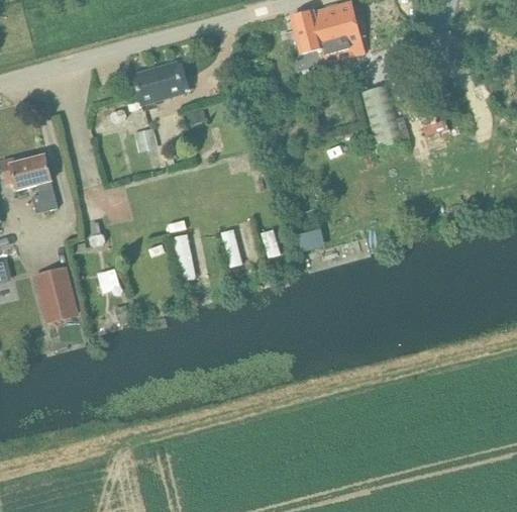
[(292,15),(295,26),(297,35),(305,68),(365,53),(356,19),(351,0),(314,10),(313,10),(292,15)]
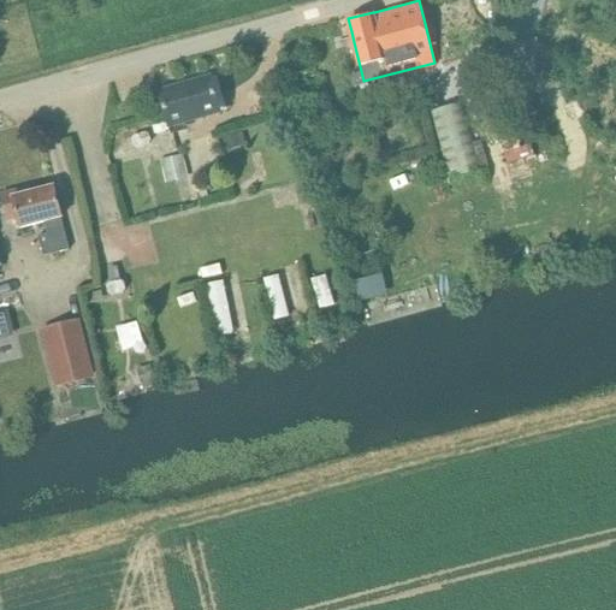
[(165,110),(167,116),(219,102),(217,94),(211,71),(159,86),(165,110)]
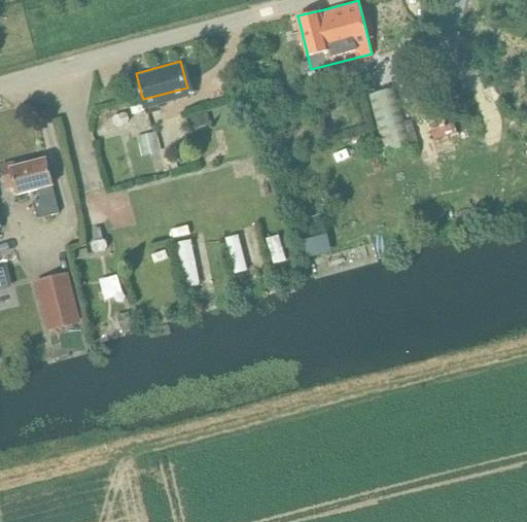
[(383,153),(413,144),(395,83),(366,93),(383,153)]
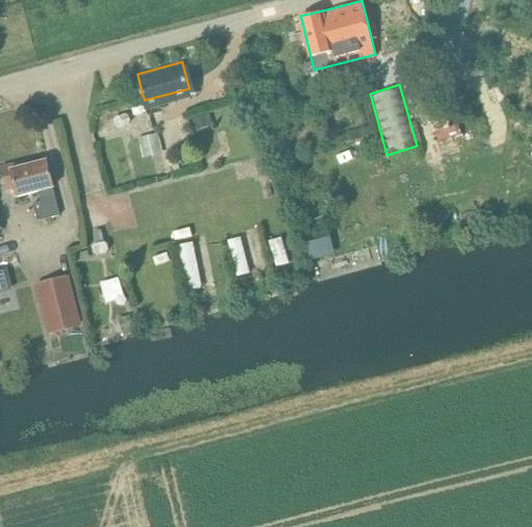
[(210,109),(191,113),(194,126),(213,121),(210,109)]
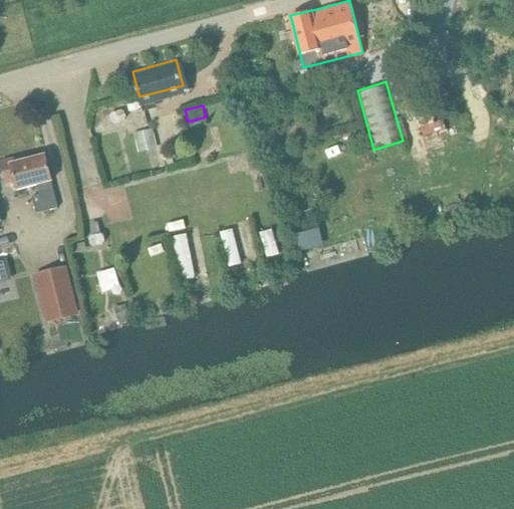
[(152,124),(133,130),(138,149),(157,144),(152,124)]
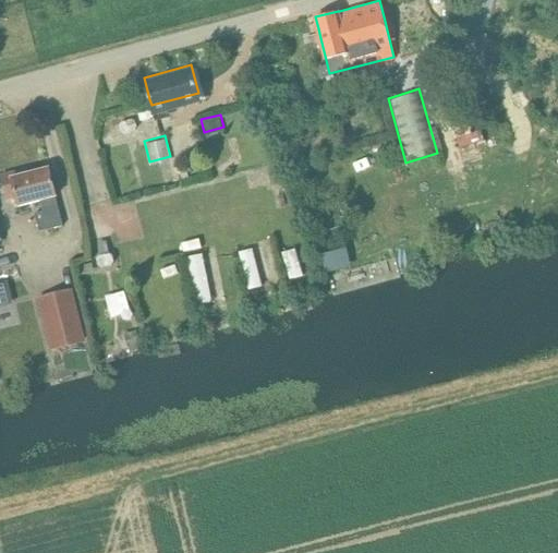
[(55,187),(48,165),(27,170),(26,165),(2,171),(8,195),(16,193),(19,203),(41,199),(44,207),(34,211),(38,229),(62,224),(55,187)]
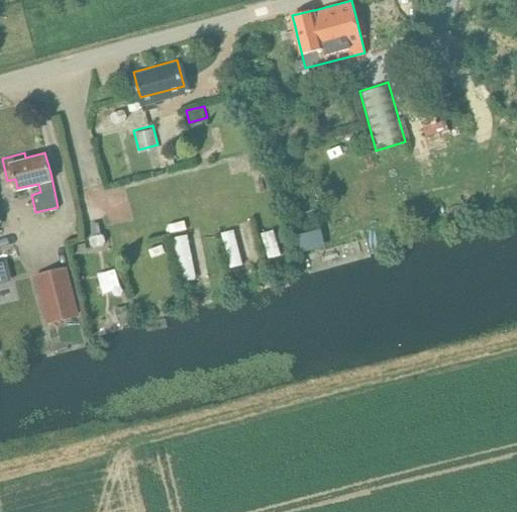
[(323,245),(319,231),(298,237),(302,250),(323,245)]
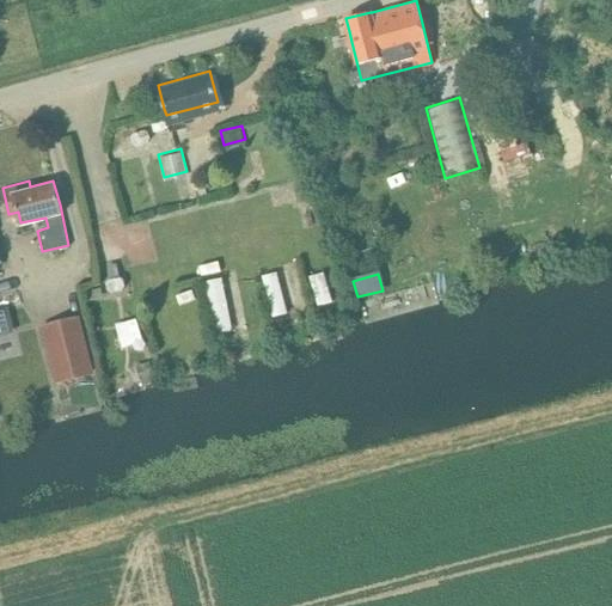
[(101,283),(84,287),(86,298),(103,294),(101,283)]
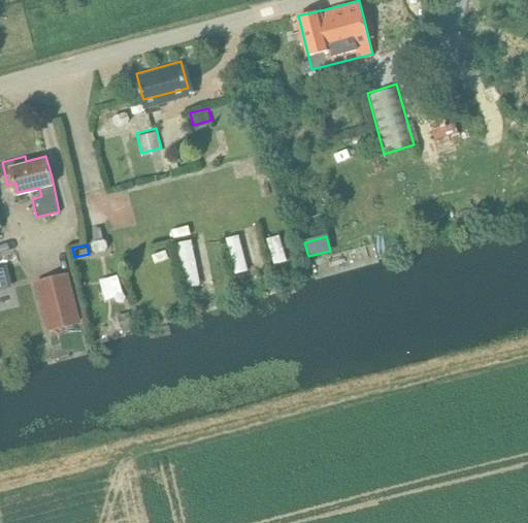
[(7,262),(0,263),(0,285),(12,283),(7,262)]
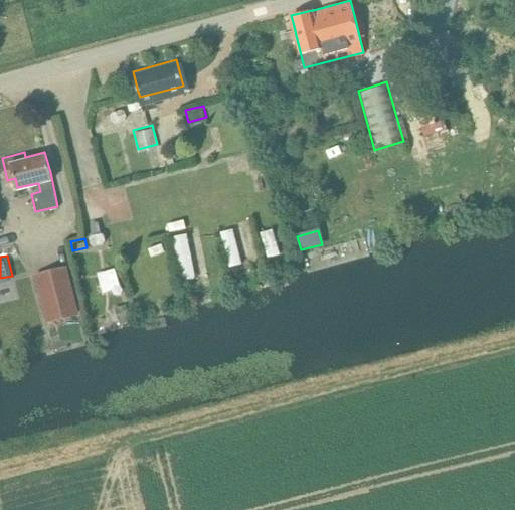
[(32,273),(45,321),(78,313),(66,263),(32,273)]
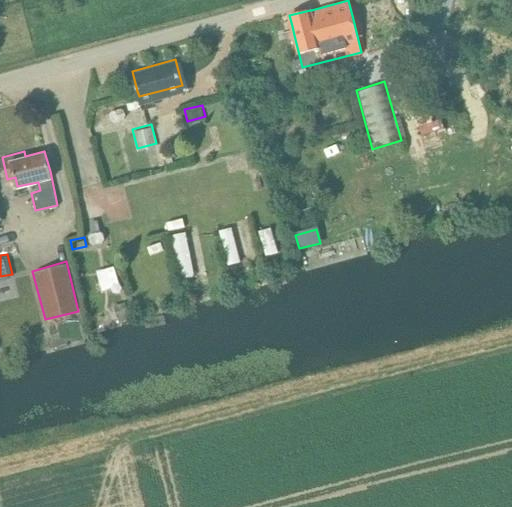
[(125,299),(113,302),(116,313),(118,312),(126,310),(126,309),(127,309),(127,308),(130,307),(129,303),(126,304),(125,299)]
